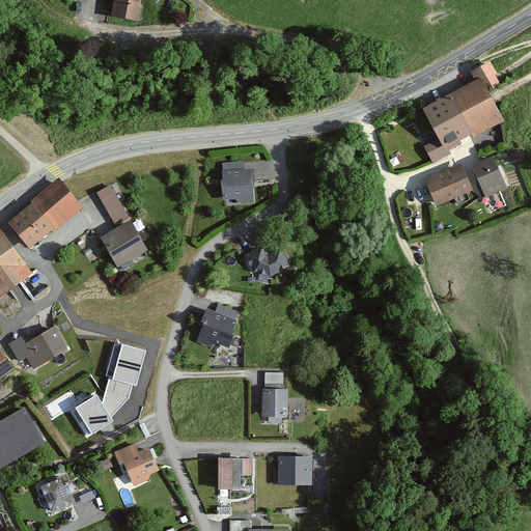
[(144,0),(116,0),(114,18),(141,22),(144,0)]
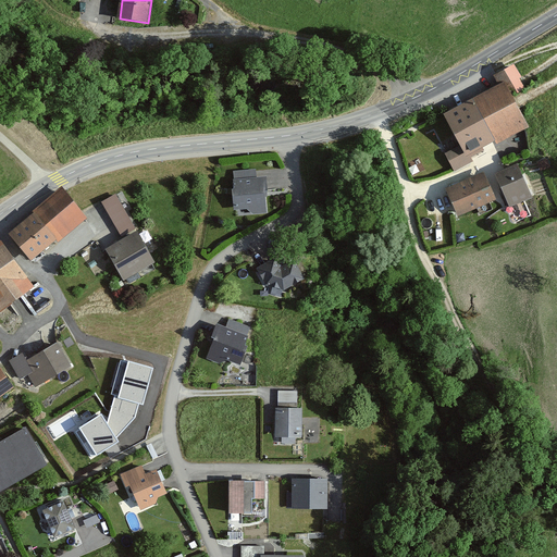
[(504,83),(442,112),(458,146),(444,152),(453,171),(472,162),(467,152),(524,126),(504,83)]
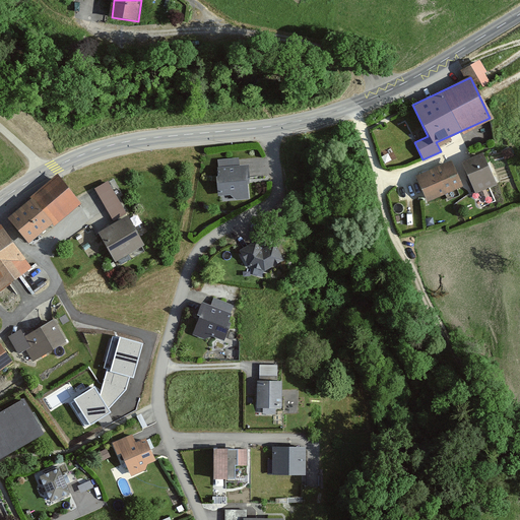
[(486,154),(464,164),(476,194),(499,186),(486,154)]
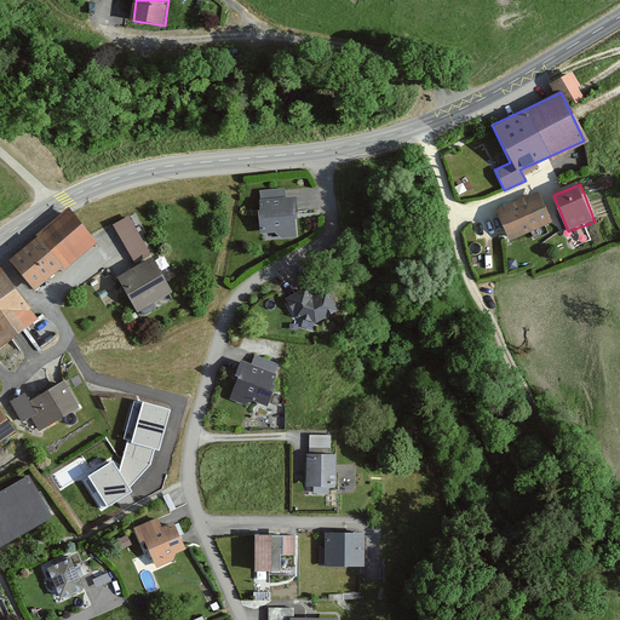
[(281,189),(259,190),(260,233),(274,231),(281,239),(296,239),(293,197),(282,197),(281,189)]
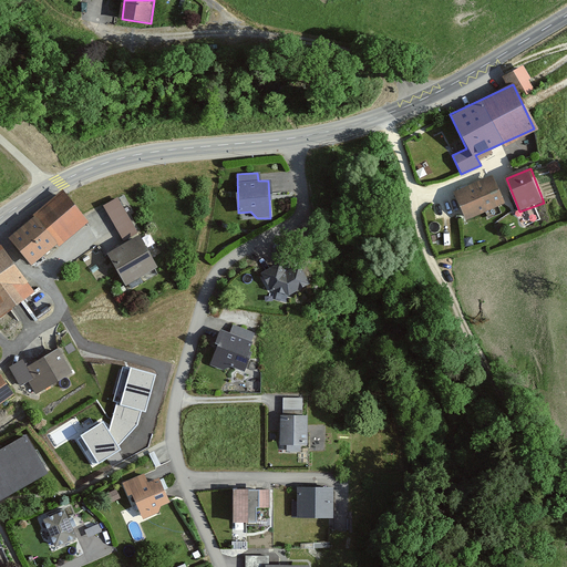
[(495,176),(455,193),(466,219),(506,204),(495,176)]
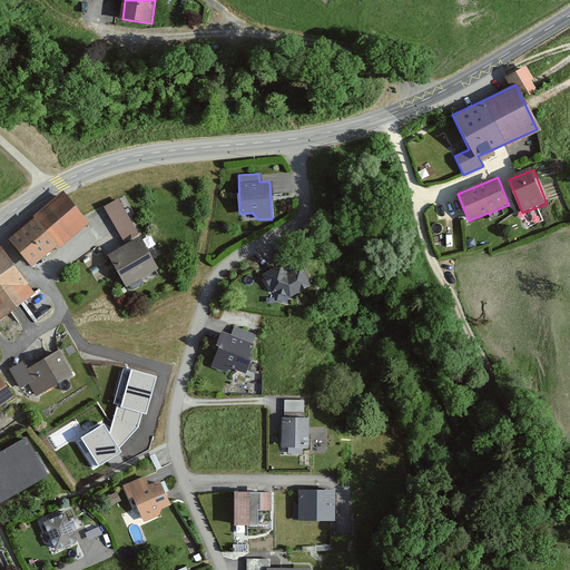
[(68,193),(36,219),(58,247),(91,224),(68,193)]
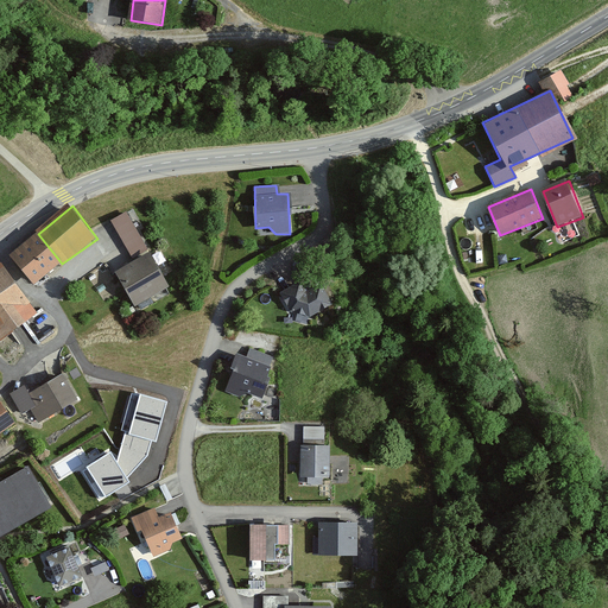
[(109,217),(130,254),(146,245),(126,208),(109,217)]
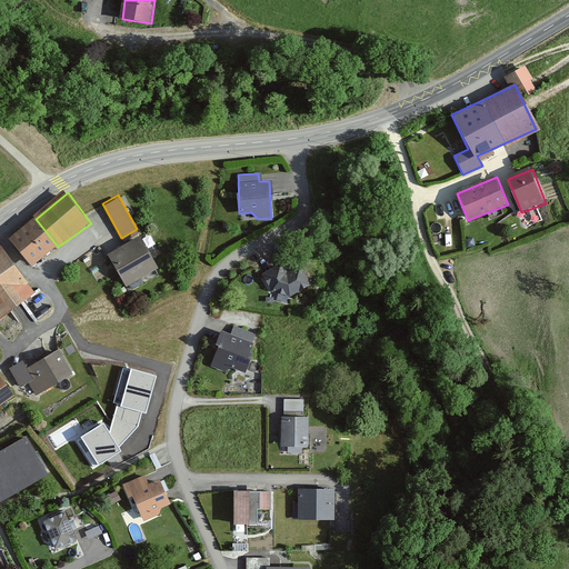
[(58,247),(36,219),(9,239),(31,268),(58,247)]
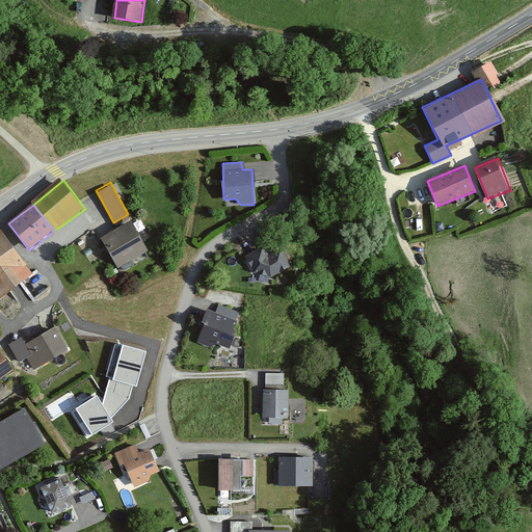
[(129,220),(99,238),(116,269),(147,251),(129,220)]
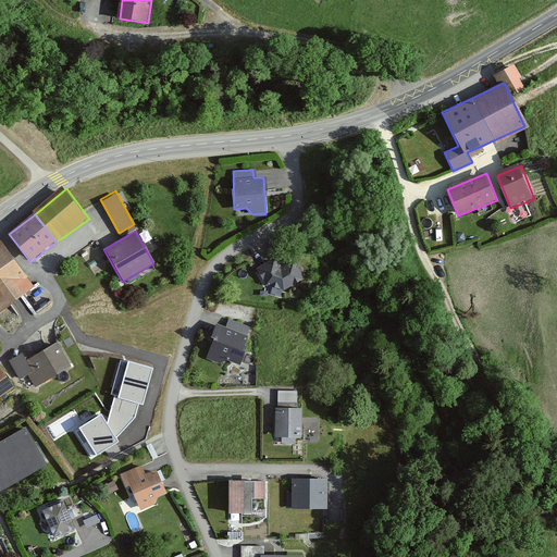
[(0,312),(35,287),(0,242),(0,312)]
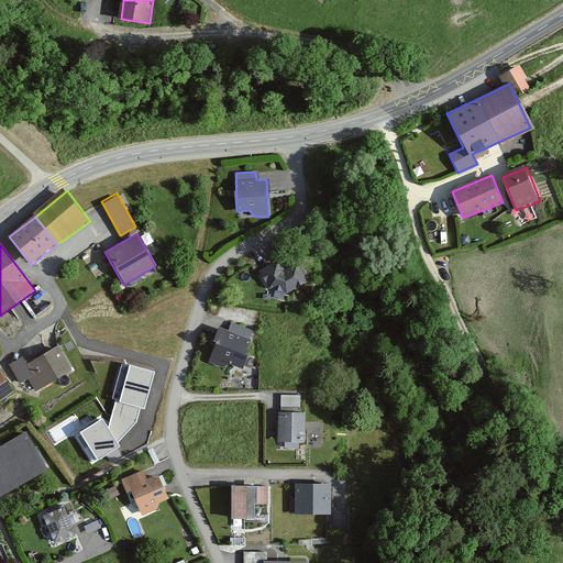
[(277,261),(261,269),(269,285),(287,290),(306,278),(297,263),(286,269),(282,268),(277,261)]
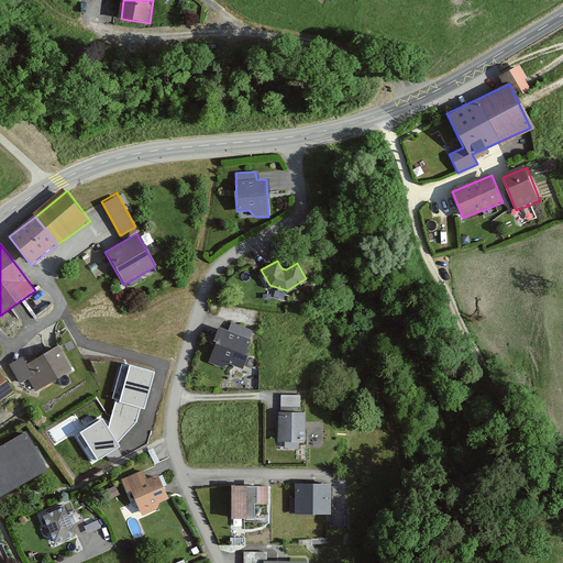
[(256,339),(221,326),(207,363),(221,368),(230,364),(244,370),(256,339)]
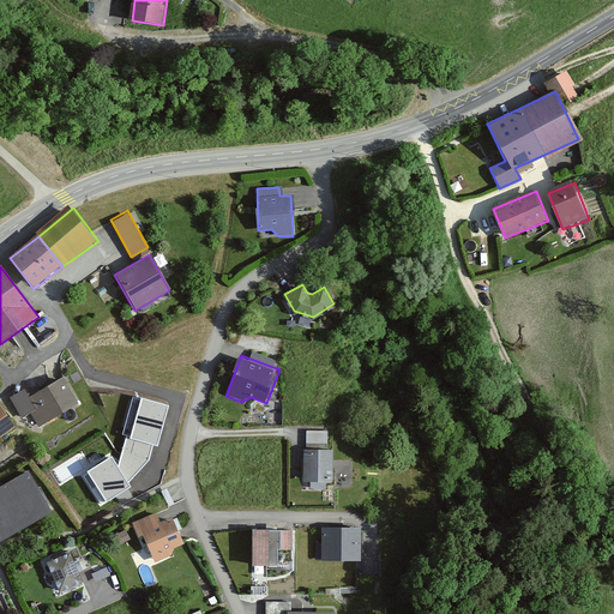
[(25,390),(10,398),(22,419),(32,413),(42,428),(80,405),(65,377),(29,397),(25,390)]
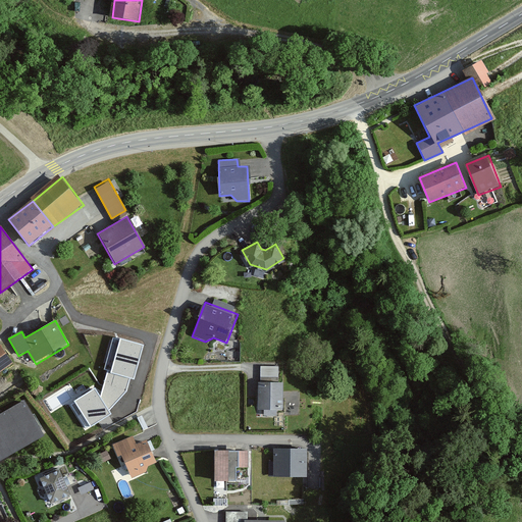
[(144,345),(120,338),(111,373),(131,378),(135,379),(144,345)]
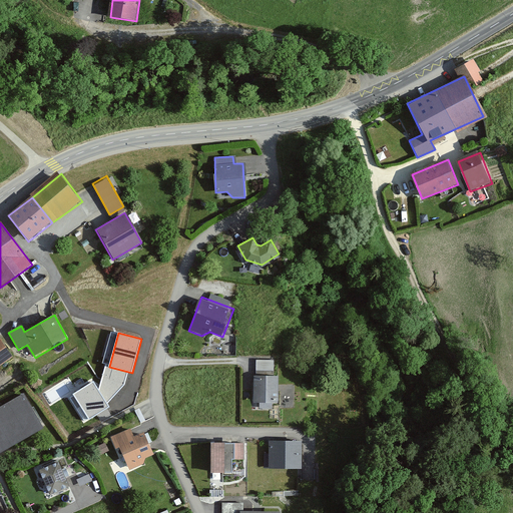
[(0,338),(0,367),(14,358),(0,338)]
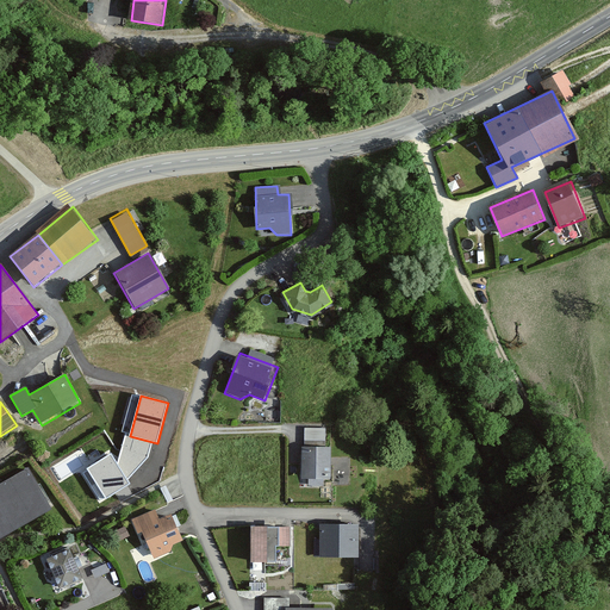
[(325,440),(325,424),(304,425),(304,441),(325,440)]
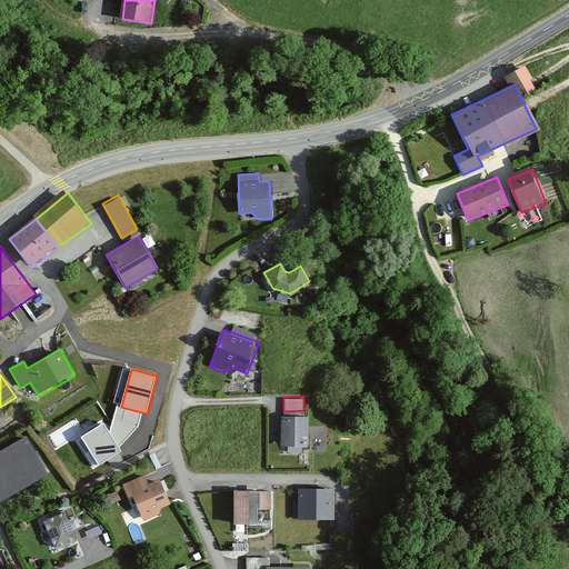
[(142,412),(121,407),(116,406),(109,432),(119,448),(139,427),(142,412)]
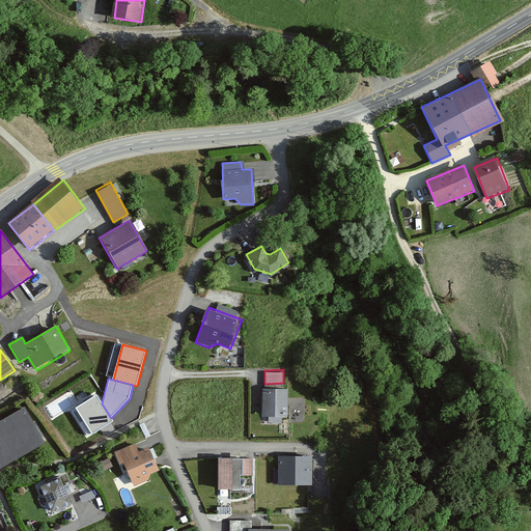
[(288,389),(263,390),(264,416),(288,416),(288,389)]
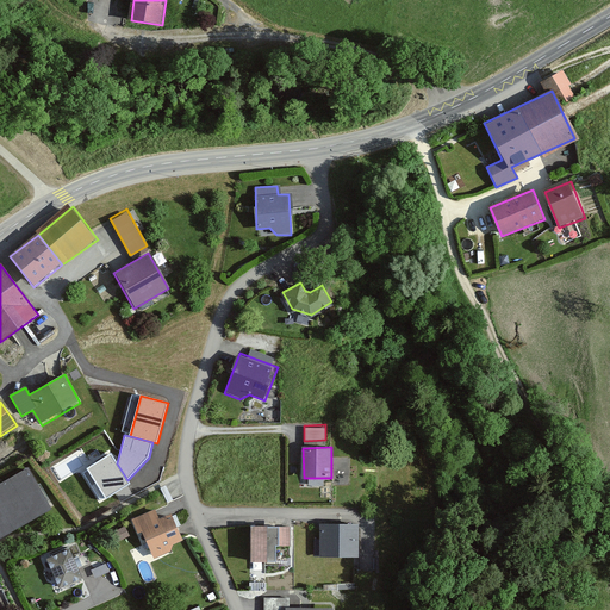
[(111,454),(87,468),(105,499),(130,484),(128,480),(117,464),(111,454)]
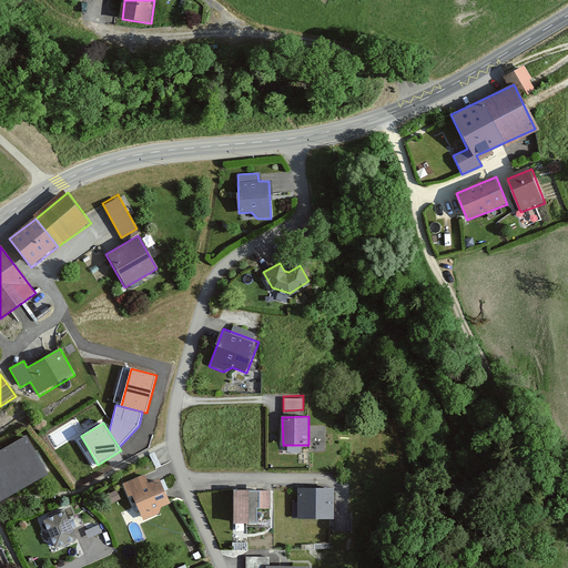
[(27,437),(0,452),(0,499),(48,473),(27,437)]
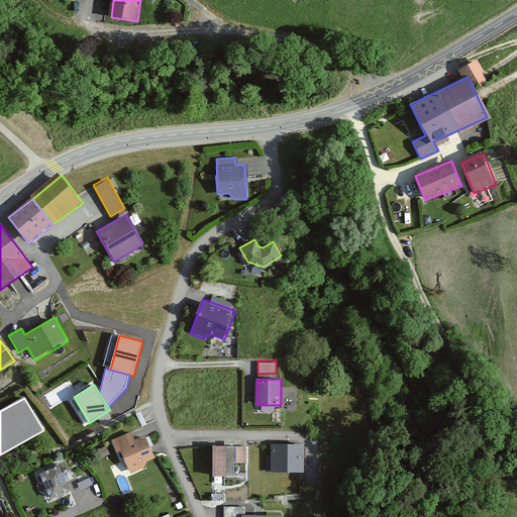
[(131,435),(116,441),(130,476),(144,471),(148,461),(156,459),(145,437),(134,441),(131,435)]
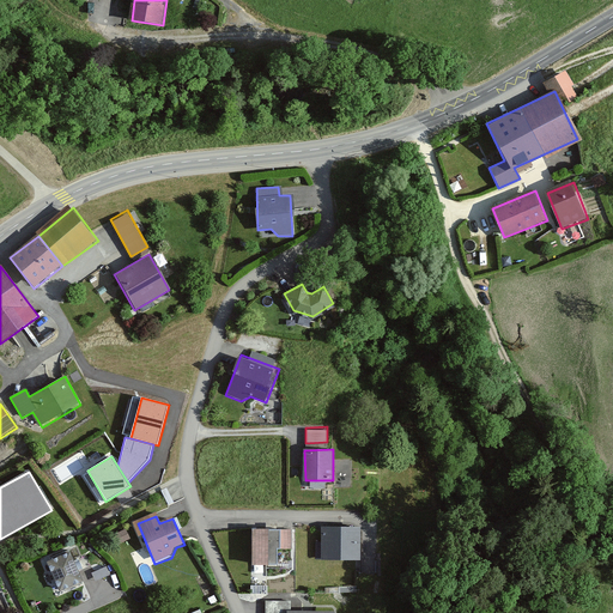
[(360,528),(323,527),(322,559),(360,560),(360,528)]
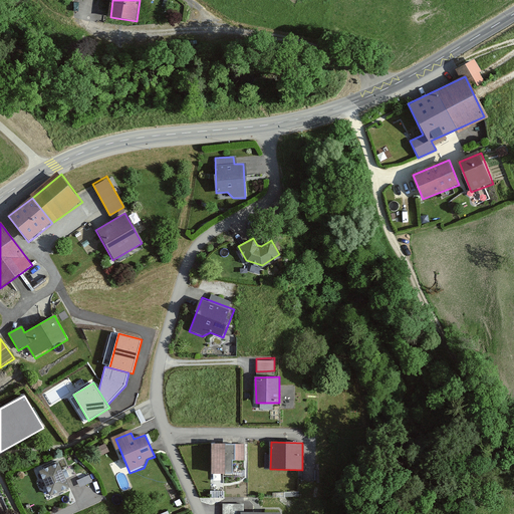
[(244,444),(212,444),(211,473),(232,473),(232,461),(244,462),(244,444)]
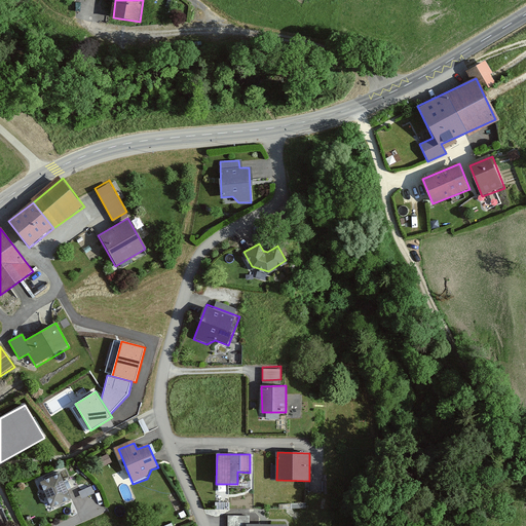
[(62,472),(40,479),(50,508),(72,500),(62,472)]
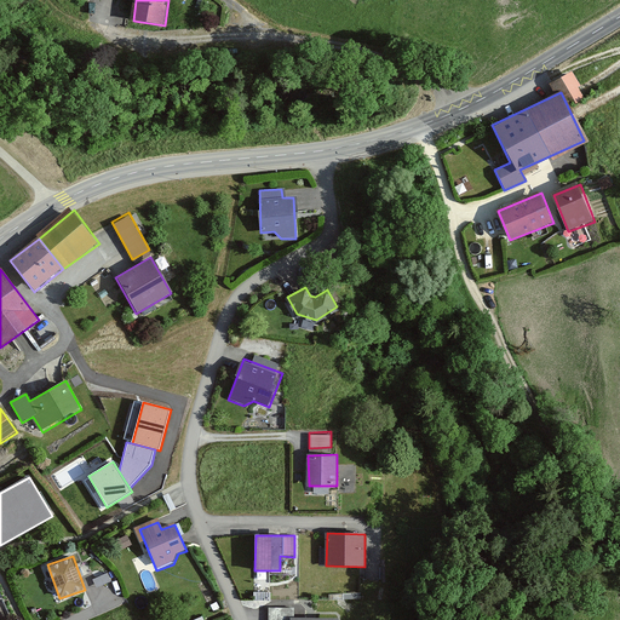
[(268,606),(267,619),(285,619),(286,606),(268,606)]
